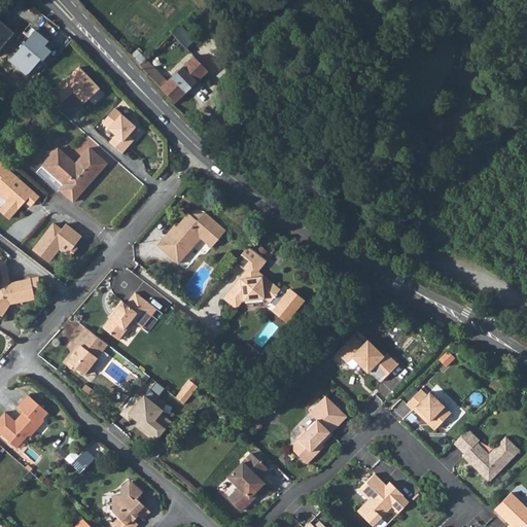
[(0,47),(13,32),(0,21),(0,47)]
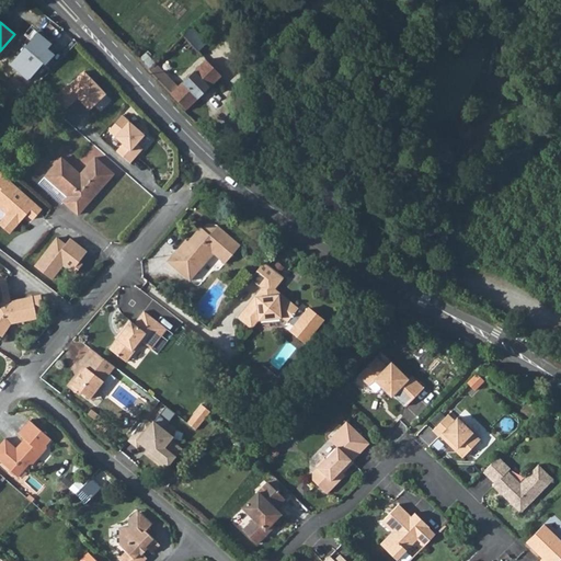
[(37,33),(10,65),(26,81),(44,63),(46,65),(55,55),(48,49),(52,45),(37,33)]
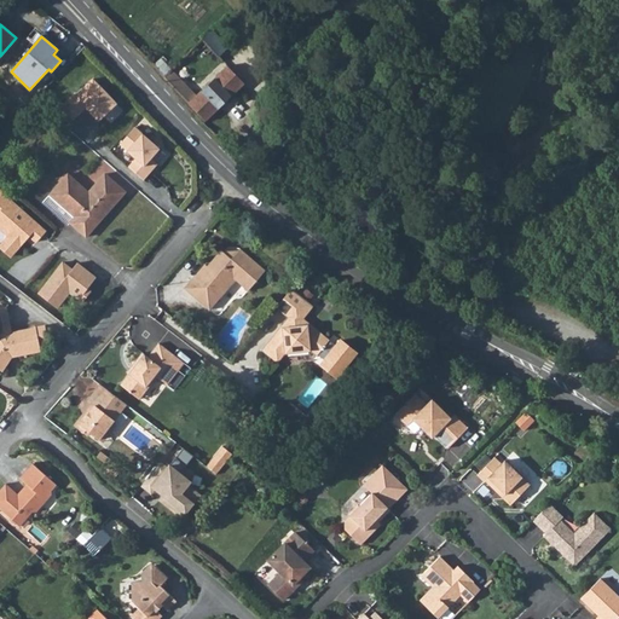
[(160,56),(151,64),(207,120),(246,82),(229,65),(206,87),(197,93),(172,67),(160,56)]
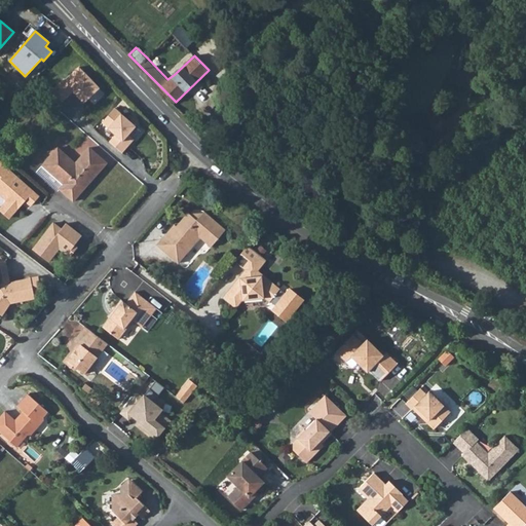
[(122,154),(135,140),(129,136),(137,126),(114,108),(101,123),(114,135),(109,142),(122,154)]
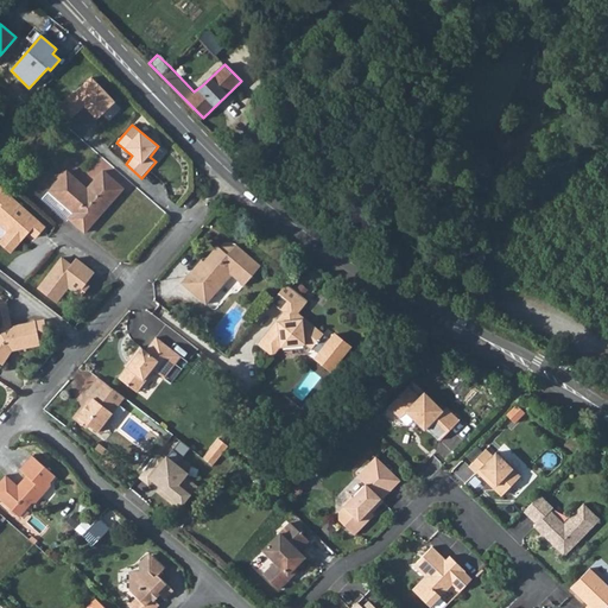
[(65,166),(80,176),(86,168),(70,158),(65,166)]
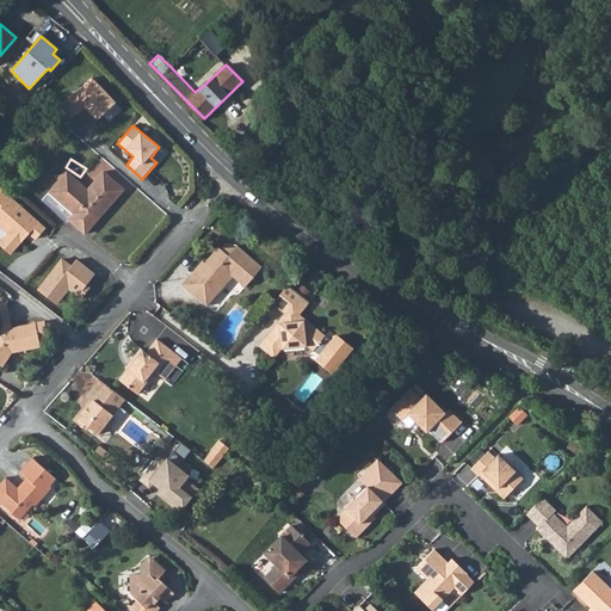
[(66,171),(48,191),(73,214),(68,218),(68,220),(84,233),(123,189),(102,170),(86,189),(66,171)]
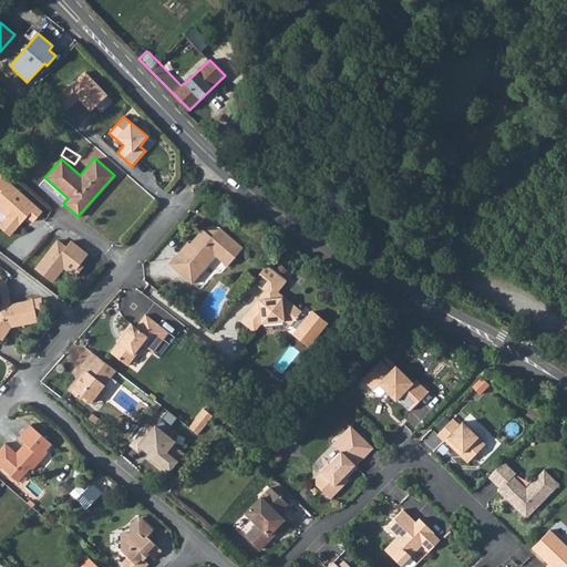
[(43,212),(0,173),(0,207),(9,216),(0,225),(11,235),(24,219),(22,217),(26,214),(34,222),(43,212)]
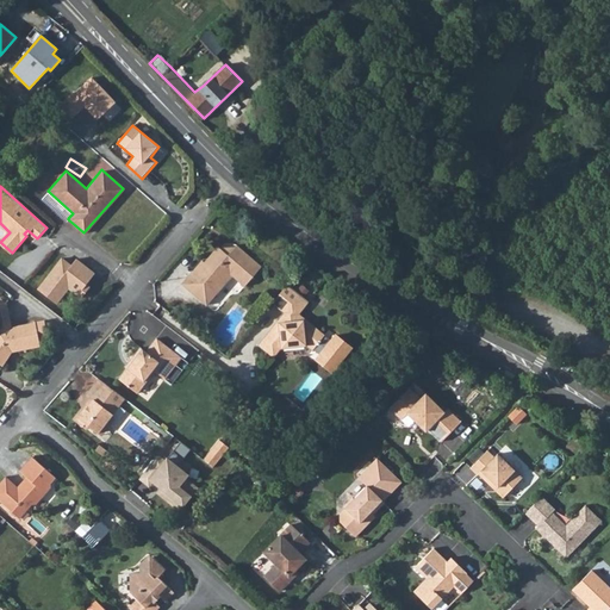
[(48,191),(39,199),(64,222),(68,219),(68,218),(73,213),(48,191)]
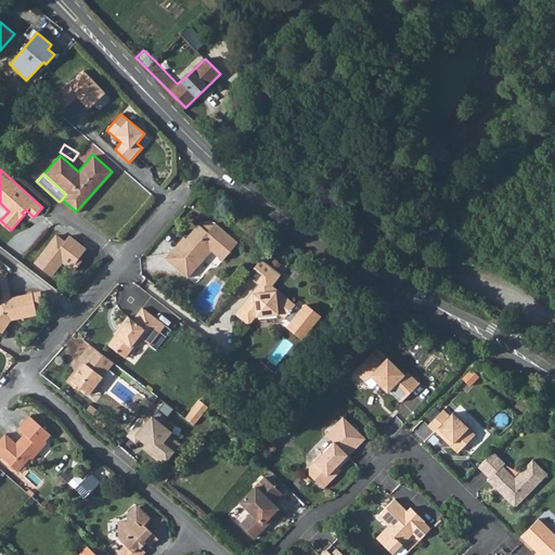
[(205,228),(202,224),(199,223),(188,237),(185,235),(167,256),(191,276),(214,250),(224,260),(241,242),(218,221),(216,224),(213,228),(205,228)]
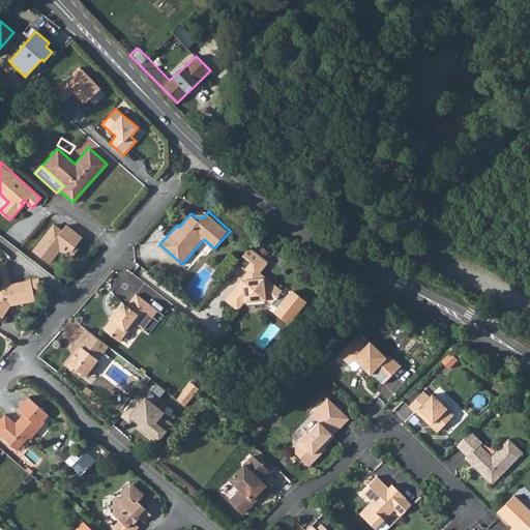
[(53,224),(32,252),(49,265),(59,253),(67,257),(83,237),(66,225),(61,230),(53,224)]
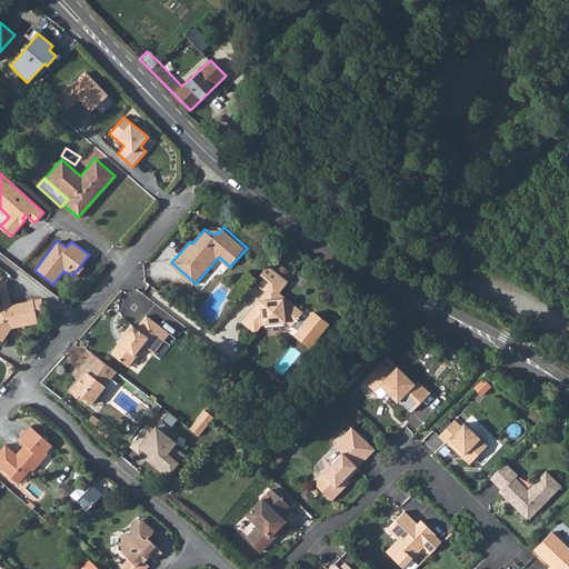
[(270,265),(256,282),(269,292),(269,296),(266,299),(263,300),(261,298),(242,321),(258,333),(265,325),(288,322),(293,326),(297,321),(300,317),(305,312),(305,311),(281,292),(291,280),(270,265)]
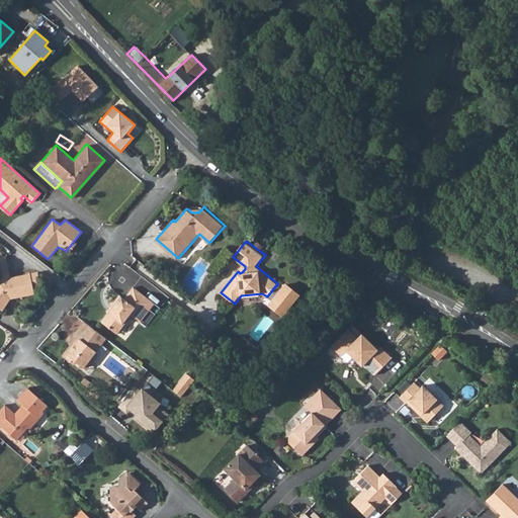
[(0,310),(2,312),(11,300),(34,295),(32,289),(30,274),(10,278),(6,257),(0,258),(0,310)]
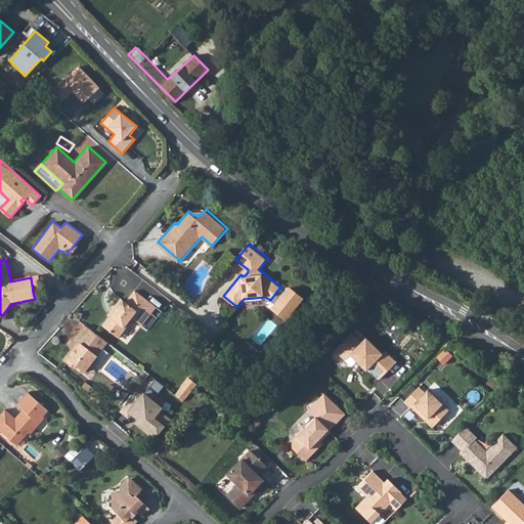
[(33,293),(41,291),(38,275),(31,277),(33,293)]
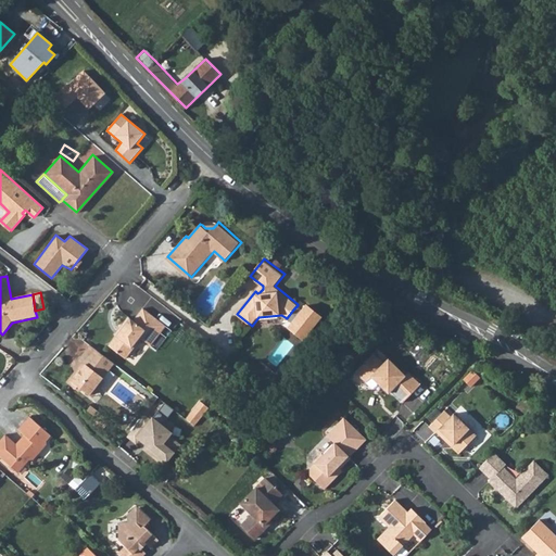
[(293,310),(290,314),(297,318),(292,323),(307,335),(323,316),(307,304),(303,310),(298,305),(293,310)]
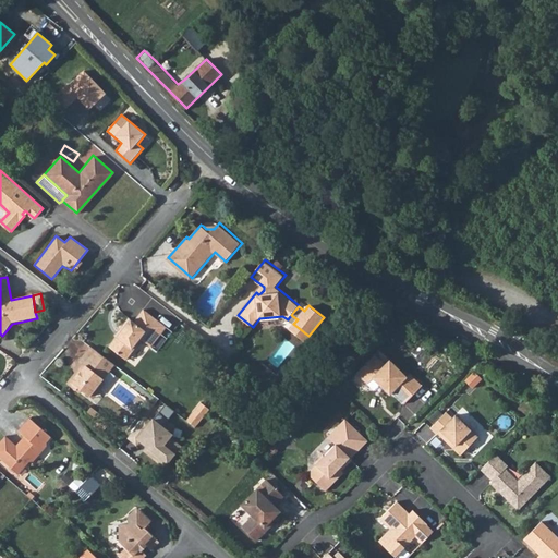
[(123,330),(119,335),(111,344),(122,353),(124,352),(130,355),(144,339),(153,346),(168,327),(146,310),(137,320),(131,315),(120,328),(121,329),(123,330)]
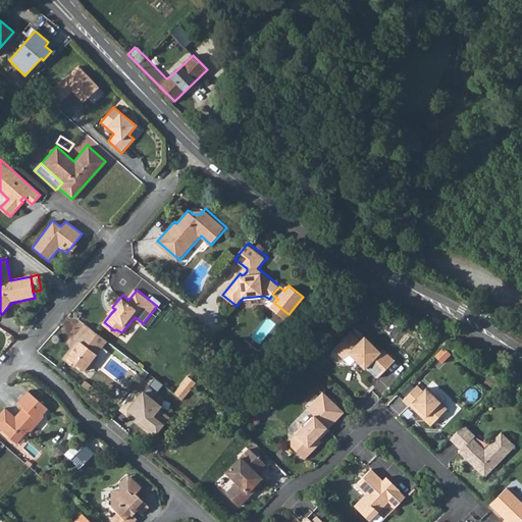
[(107,337),(86,321),(76,333),(82,337),(72,349),(69,347),(64,355),(71,361),(73,359),(84,367),(90,360),(93,362),(100,354),(97,351),(107,337)]
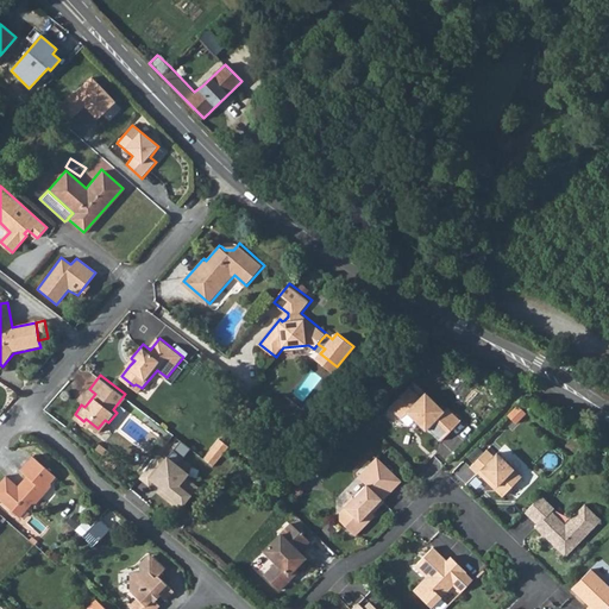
[(427,427),(440,440),(460,420),(446,407),(443,410),(425,393),(419,397),(408,387),(388,407),(400,418),(406,412),(425,429),(427,427)]
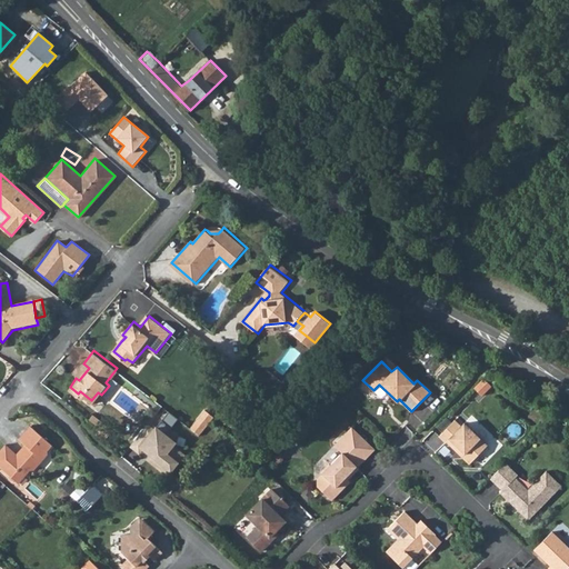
[(483,395),(492,385),(483,378),(476,388),(483,395)]
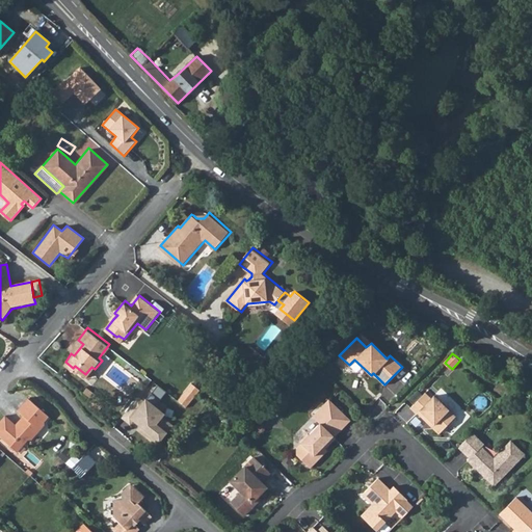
[(190,382),(177,400),(186,407),(197,392),(200,390),(190,382)]
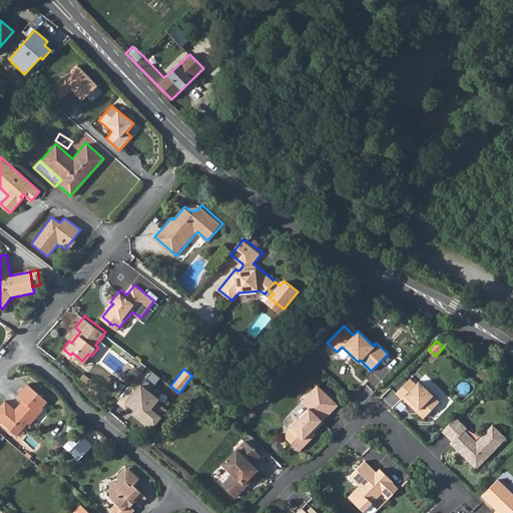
[(146,392),(158,378),(150,372),(140,384),(138,382),(121,402),(132,411),(130,414),(150,430),(165,411),(154,401),(155,399),(146,392)]
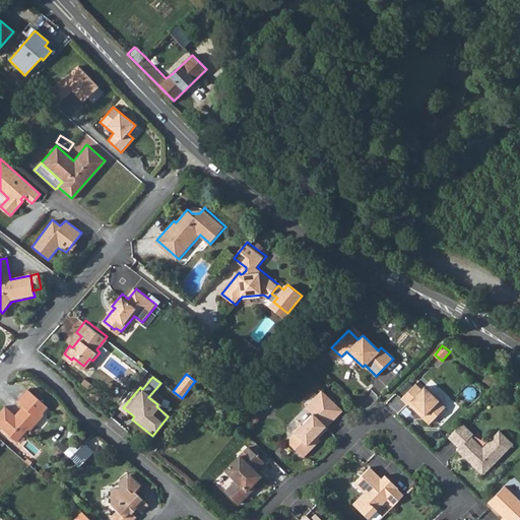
[(80,383),(88,390),(91,385),(83,379),(80,383)]
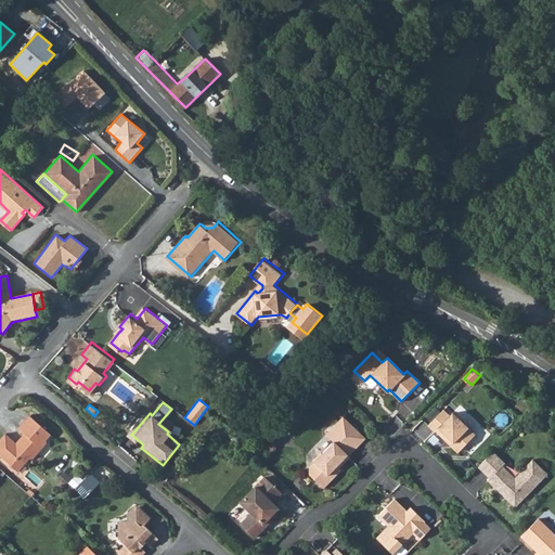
[(175,409),(169,415),(189,431),(194,425),(184,417),(175,409)]
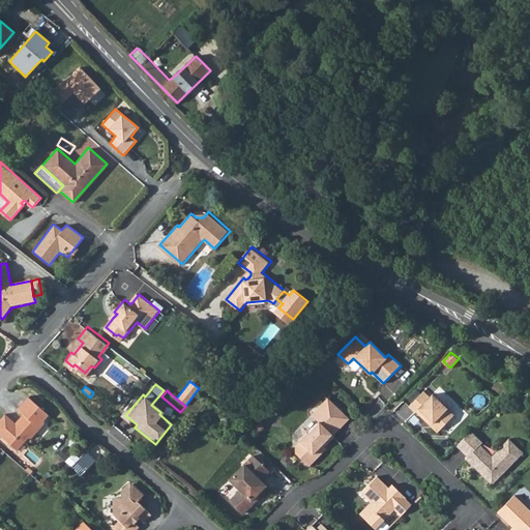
[(422,390),(408,406),(414,412),(415,411),(435,430),(438,430),(453,414),(432,393),(429,396),(422,390)]
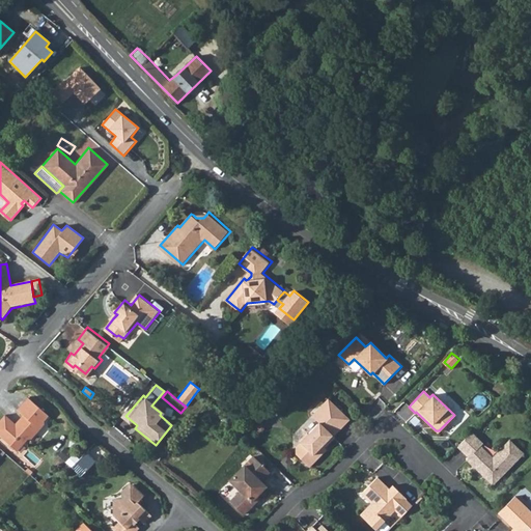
[(4,415),(0,419),(0,437),(8,445),(15,438),(23,444),(27,439),(31,439),(44,424),(43,420),(48,415),(27,397),(16,410),(22,415),(15,423),(4,415)]
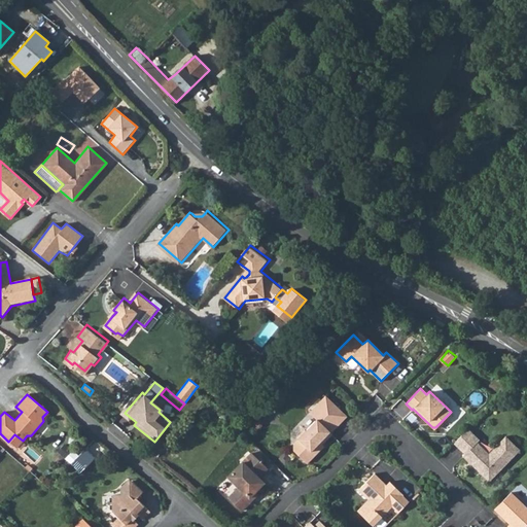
[(328,430),(345,414),(325,395),(309,412),(316,419),(306,430),(304,429),(296,437),(297,438),(293,443),(293,450),(307,463),(317,452),(316,450),(331,433),(330,432),(328,430)]
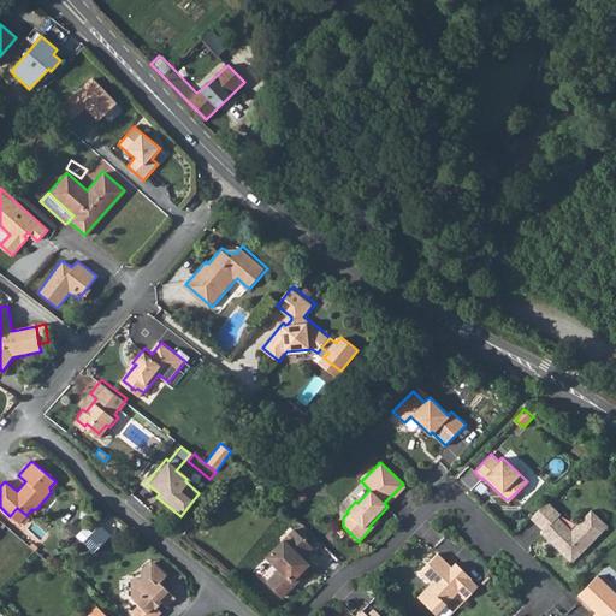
[(384,503),(386,505),(406,486),(403,484),(384,503)]
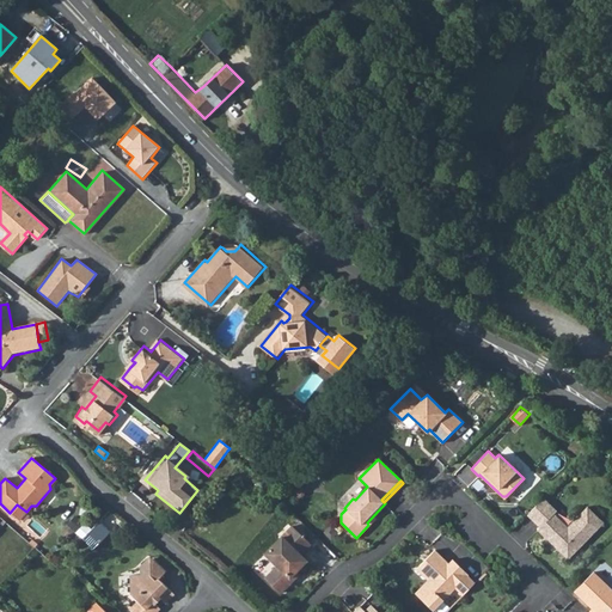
[(543,497),(527,514),(539,527),(537,530),(568,558),(604,522),(587,506),(567,526),(554,513),(557,510),(543,497)]
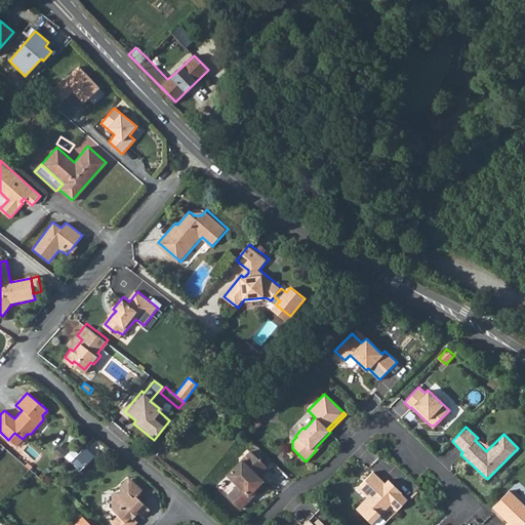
[(14,433),(8,440),(15,446),(23,439),(14,433)]
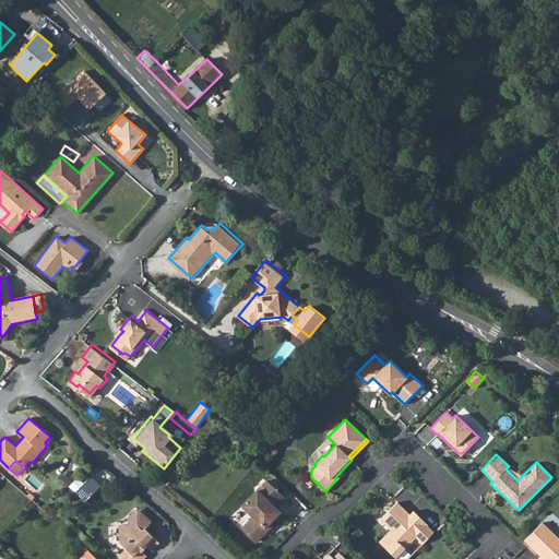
[(273,506),(283,496),(266,479),(257,489),(262,495),(247,510),(253,516),(242,527),(256,542),(265,532),(265,526),(270,521),(280,511),(273,506)]
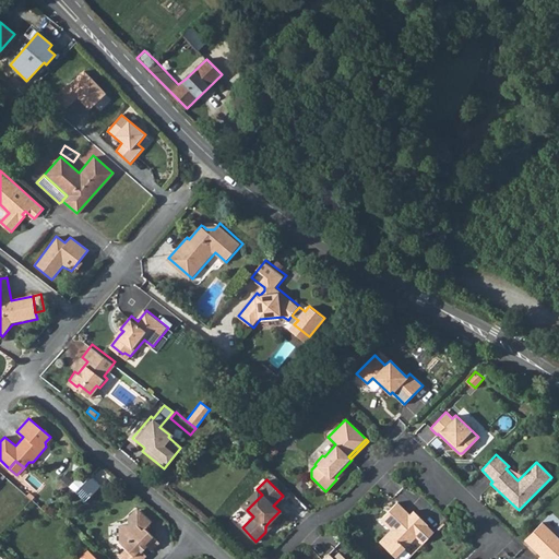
[(247,510),(262,495),(257,489),(242,504),(247,510)]
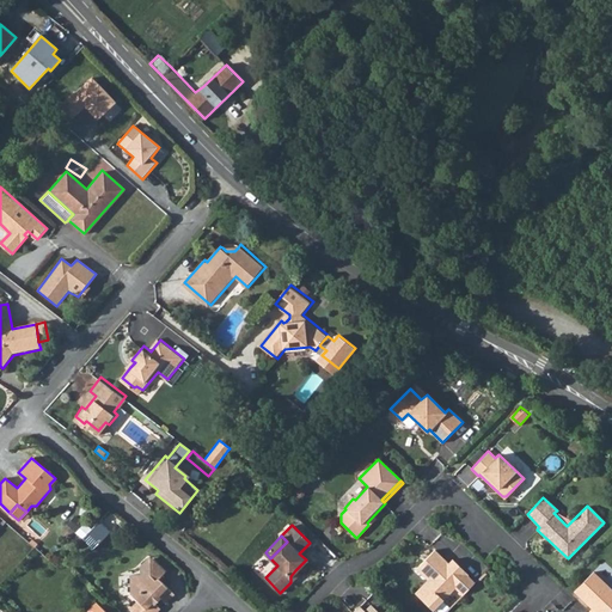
[(434,550),(416,568),(427,580),(415,593),(433,611),(456,587),(463,594),(475,582),(467,575),(469,574),(452,558),(448,563),(434,550)]
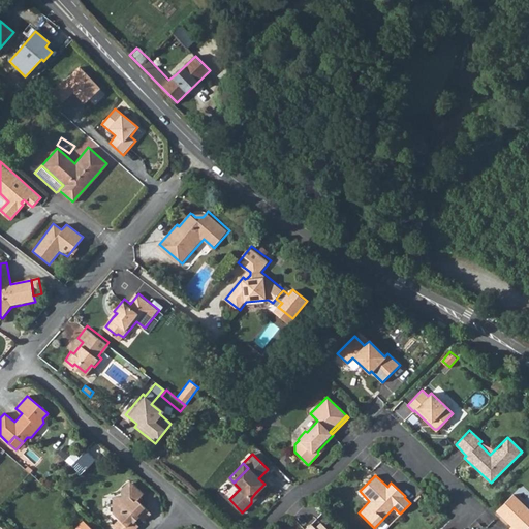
[(121,496),(122,496),(122,492),(131,483),(129,480),(121,489),(121,496)]
